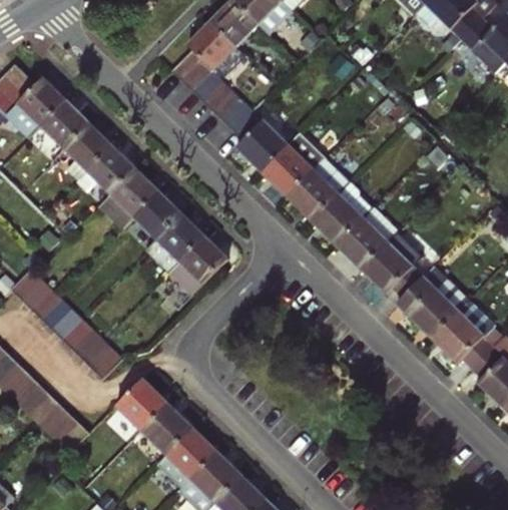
[(258,22),(234,0),(230,0),(209,21),(235,46),(258,22)]
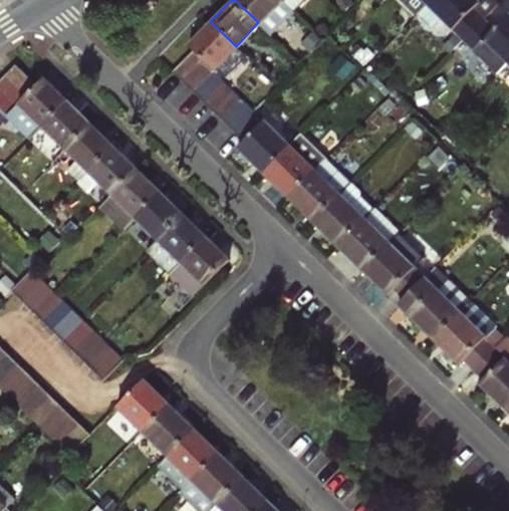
[(235,0),(258,22),(280,0),(235,0)]
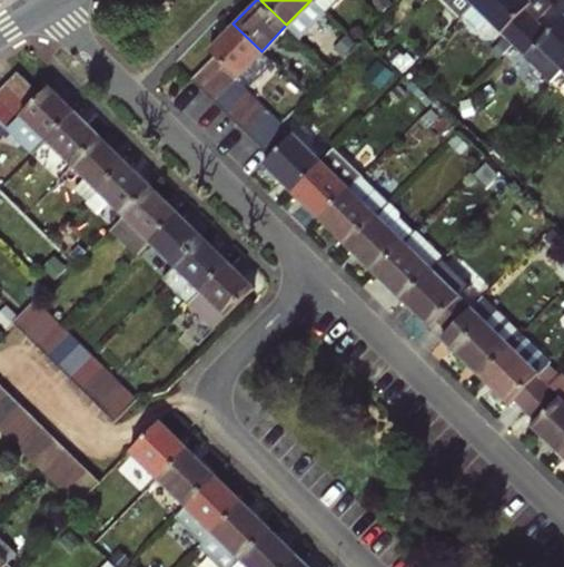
[(437,0),(457,20),(476,0),(437,0)]
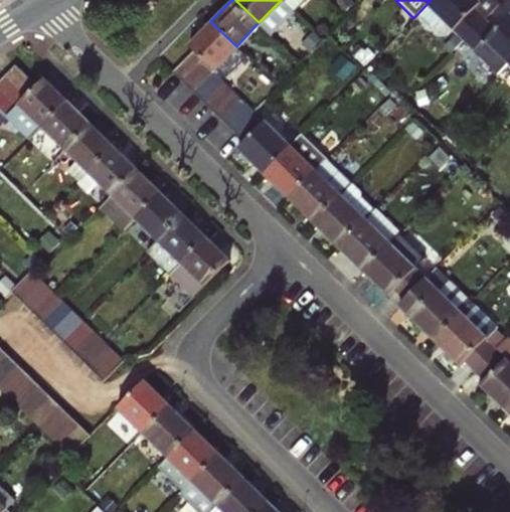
[(431,0),(413,18),(428,31),(440,18),(461,38),(482,17),(497,2),(494,0),(478,0),(477,1),(476,0),(431,0)]
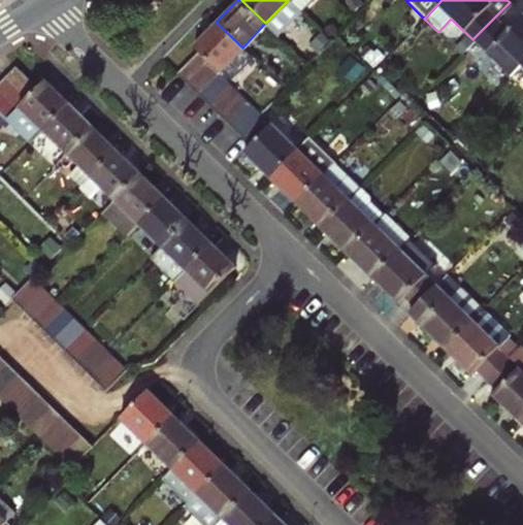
[(494,18),(472,39),(510,74),(520,64),(522,60),(522,15),(521,14),(508,29),(494,18)]
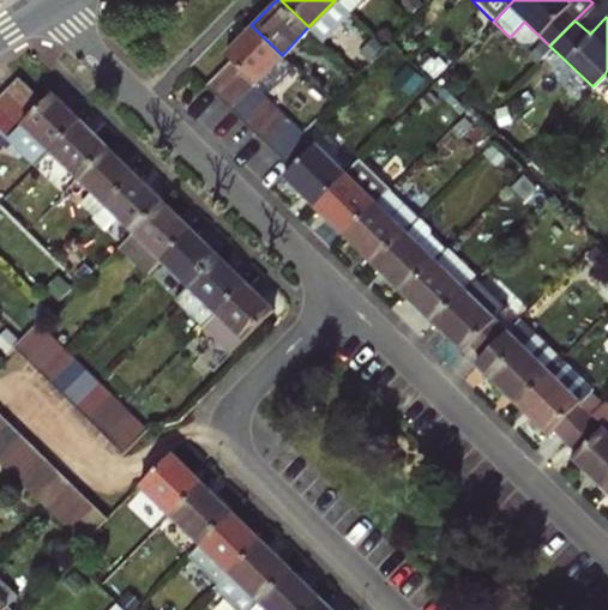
[(282,55),(251,25),(224,53),(269,96),(295,68),(282,55)]
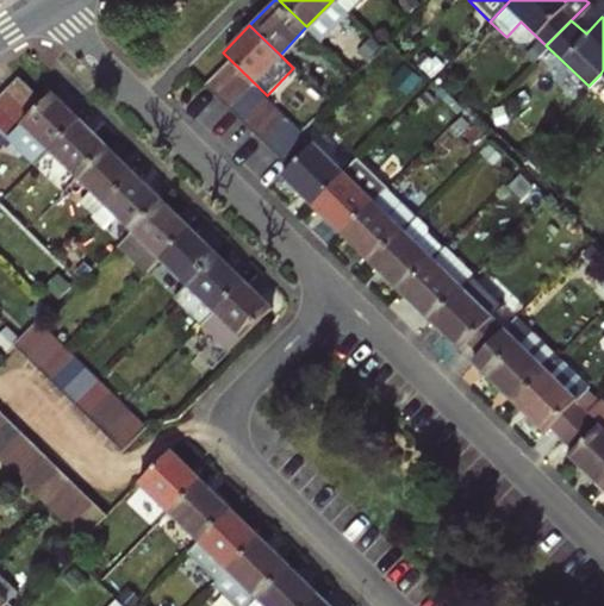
[(203,85),(216,97),(238,72),(226,60),(203,85)]
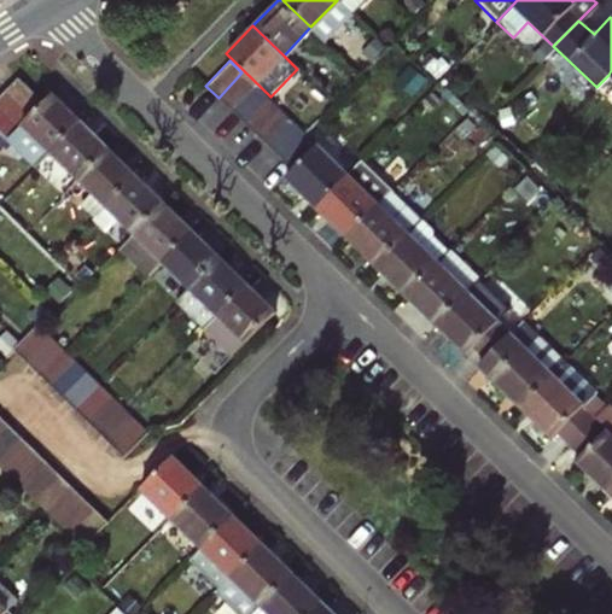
[(242,72),(219,98),(231,110),(255,85),(242,72)]
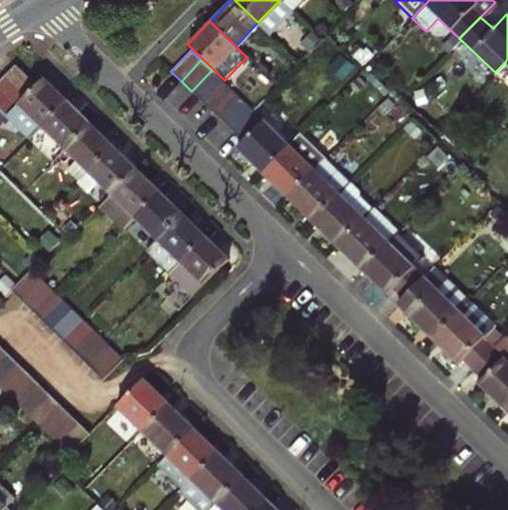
[(11,65),(1,75),(22,96),(32,86),(11,65)]
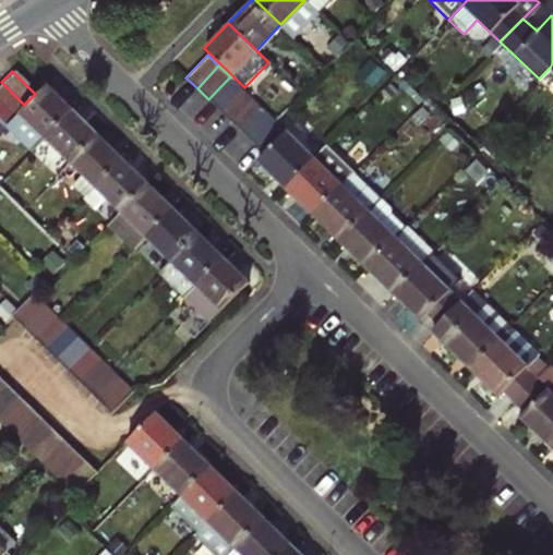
[(208,99),(220,110),(241,87),(230,76),(208,99)]
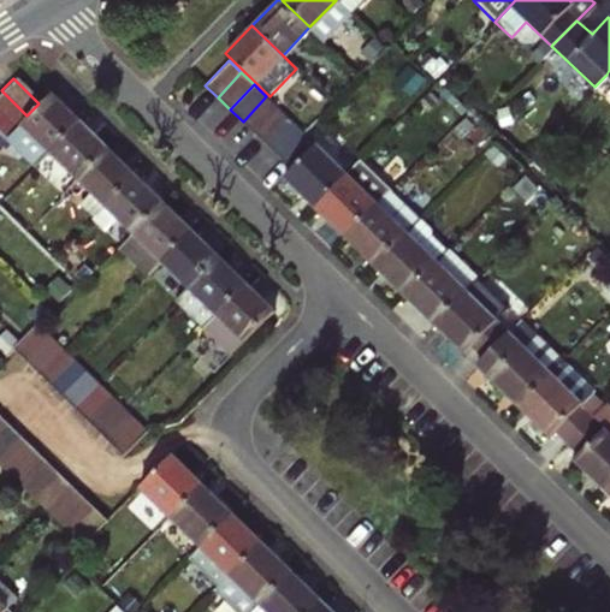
[(1,90),(0,91),(0,114),(15,129),(27,116),(1,90)]
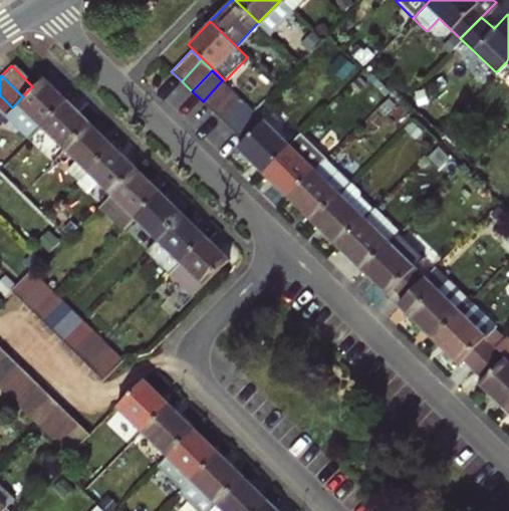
[(30,140),(41,128),(65,102),(40,78),(32,86),(22,96),(12,107),(5,114),(30,140)]
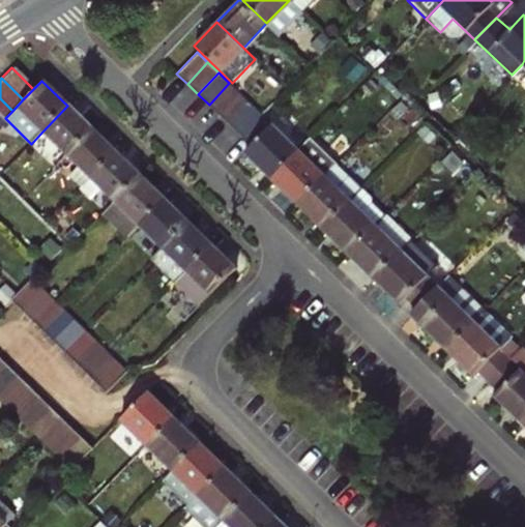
[(209,105),(220,115),(239,92),(229,83),(209,105)]
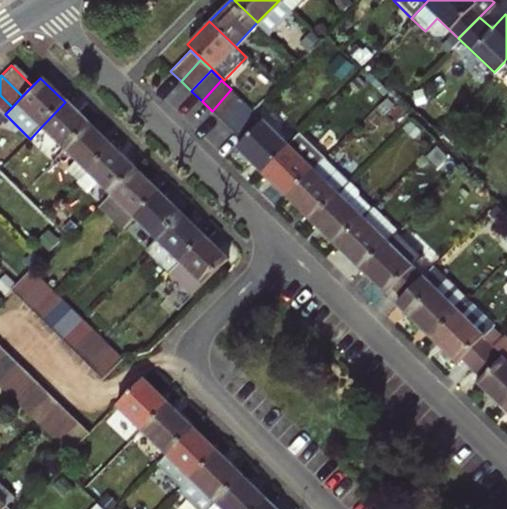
[(212,111),(221,120),(240,98),(231,89),(212,111)]
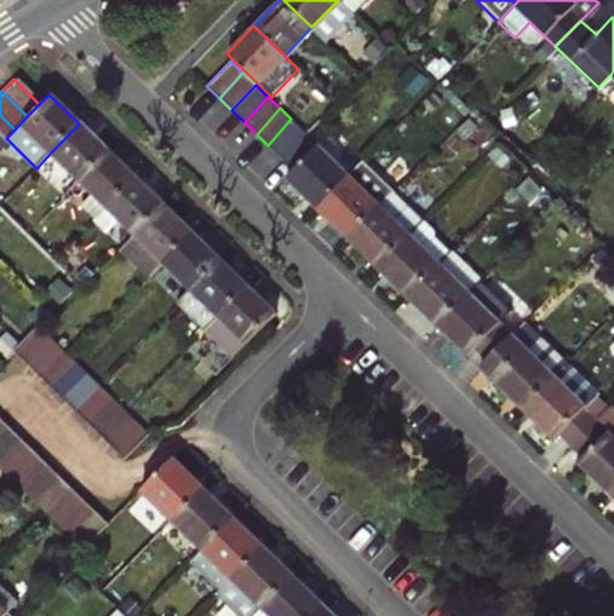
[(0,139),(3,142),(6,138),(15,130),(0,115),(0,139)]
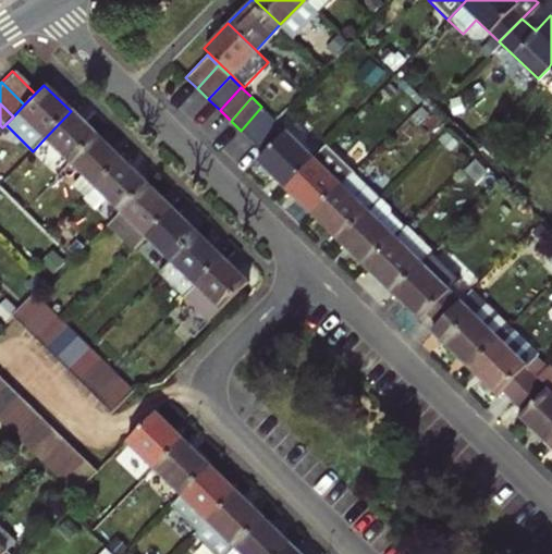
[(261,107),(241,131),(252,142),(272,118),(261,107)]
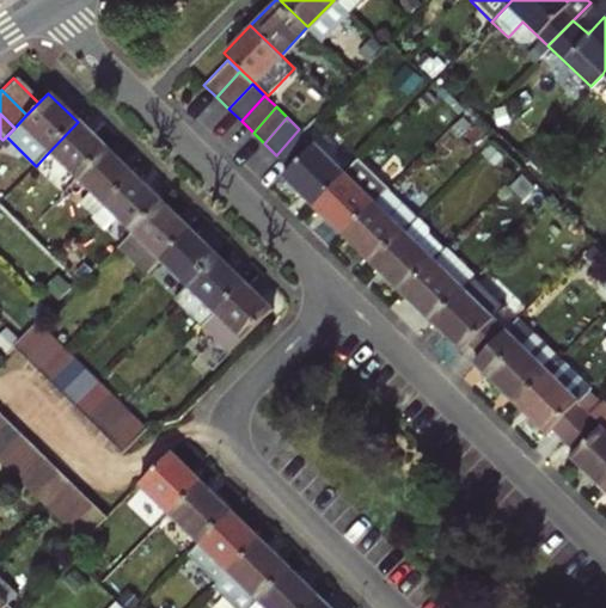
[(49,152),(75,178),(104,148),(78,122),(49,152)]
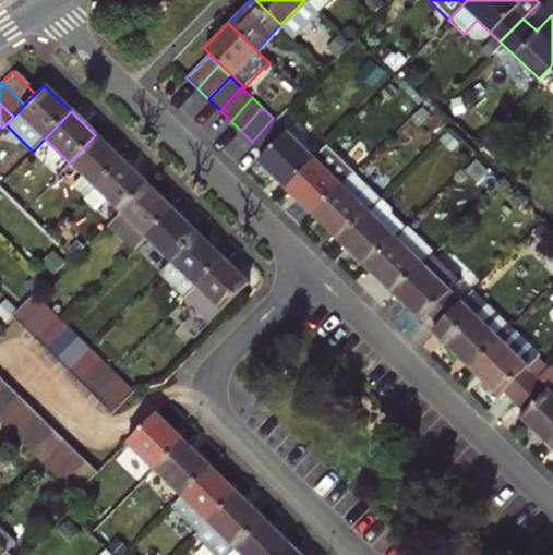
[(273,118),(252,142),(263,152),(285,130),(279,123),(273,118)]
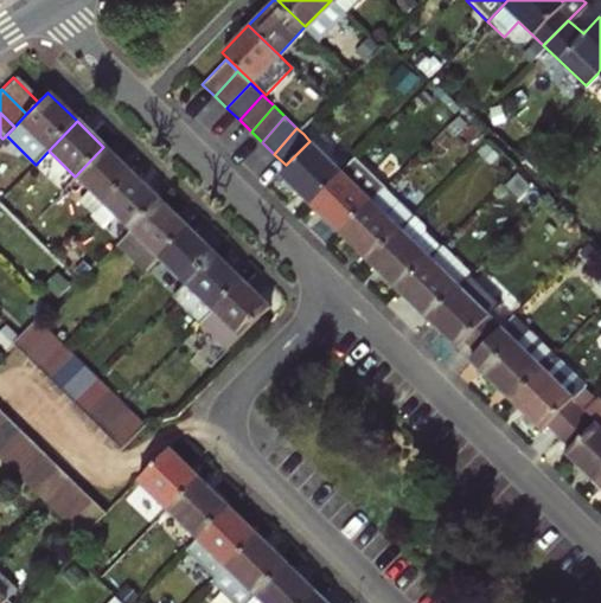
[(340,171),(309,141),(286,165),(277,173),(308,203),(340,171)]
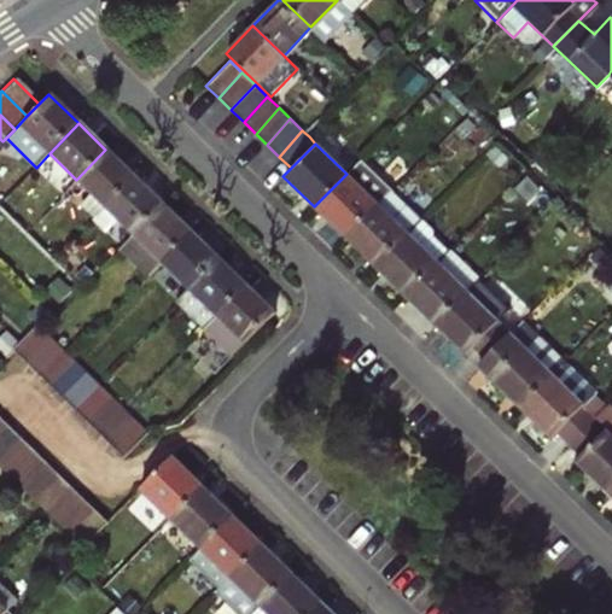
[(91,194),(104,208),(134,177),(105,150),(76,180),(91,194)]
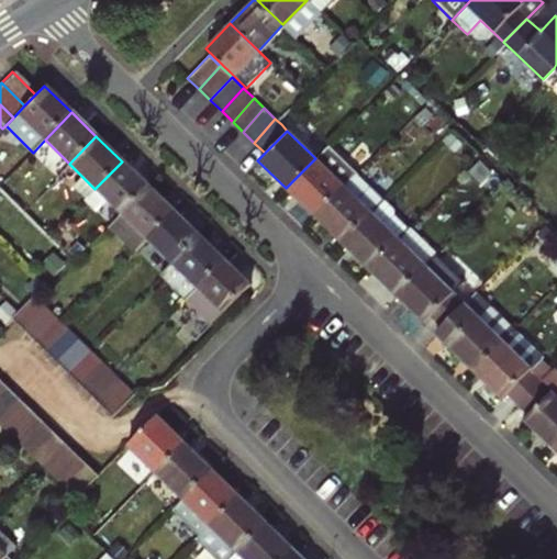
[(315,158),(286,188),(314,216),(344,186),(357,172),(329,144),(315,158)]
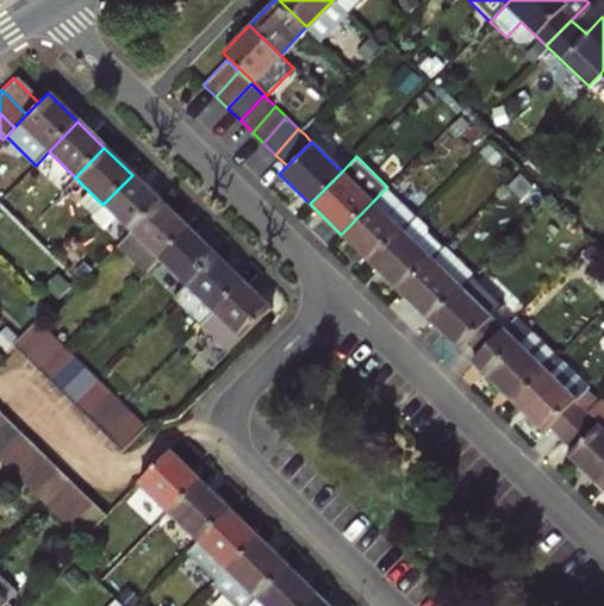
[(117,218),(130,231),(160,201),(132,175),(103,205),(117,218)]
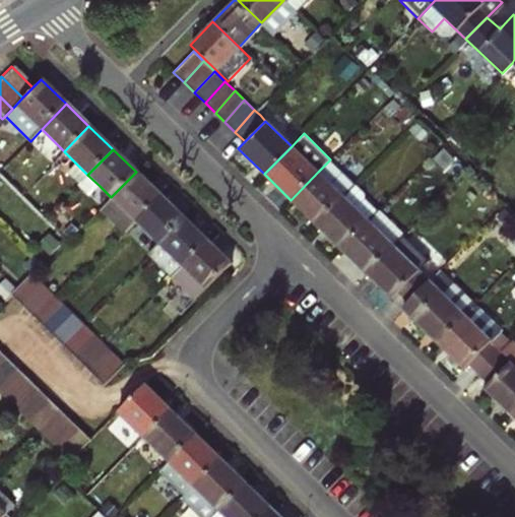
[(330,159),(318,172),(291,200),(314,222),(341,194),(352,182),(330,159)]
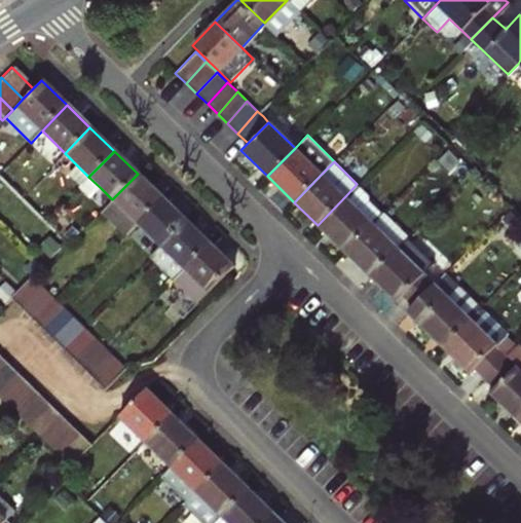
[(88,177),(77,165),(67,177),(78,188),(88,177)]
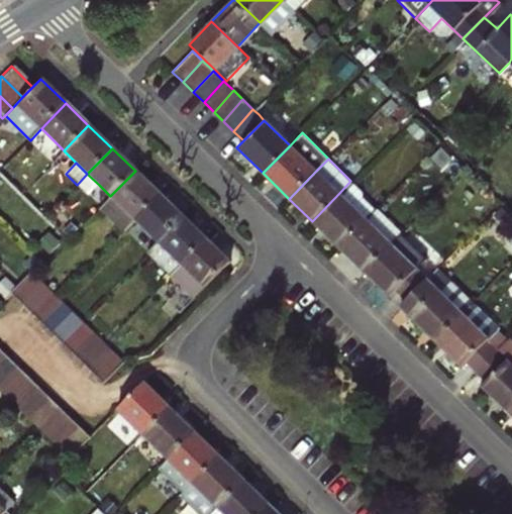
[(110,196),(133,219),(159,194),(135,171),(110,196)]
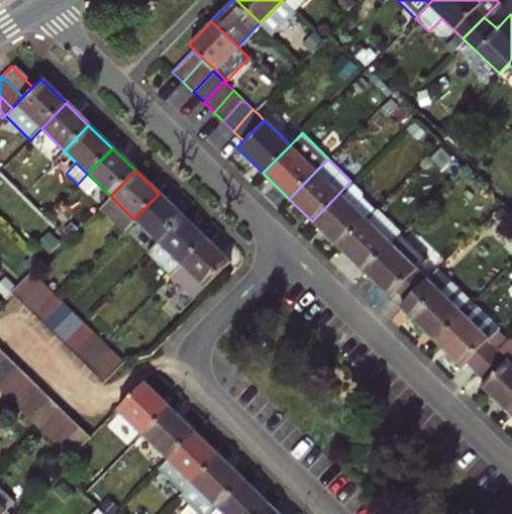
[(87,174),(77,185),(88,196),(99,185),(87,174)]
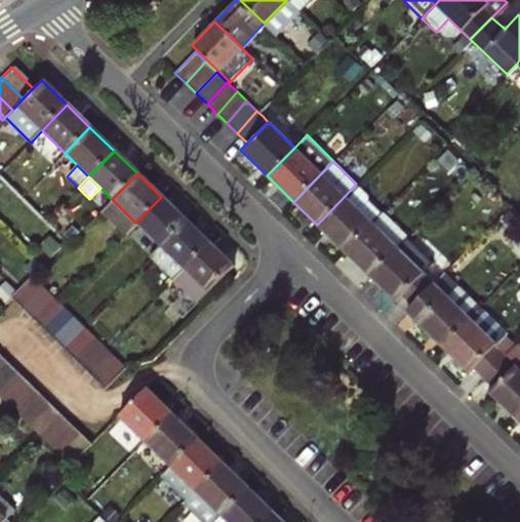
[(345,196),(317,225),(342,248),(369,219),(378,210),(356,184),(345,196)]
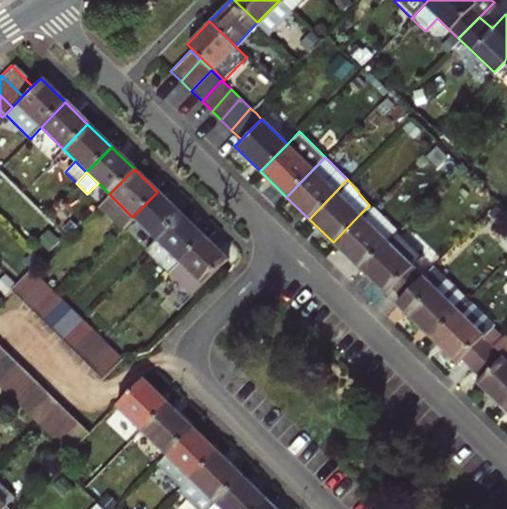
[(132,217),(155,239),(180,214),(157,192),(132,217)]
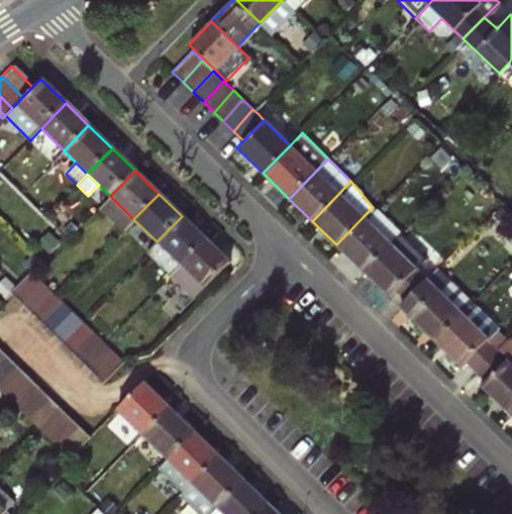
[(133,219),(110,196),(99,207),(123,229),(133,219)]
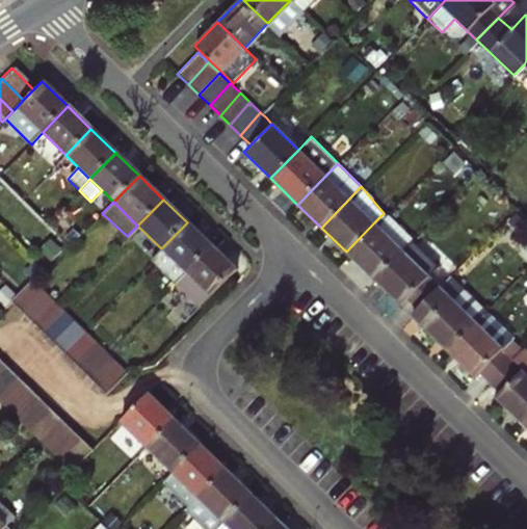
[(161,248),(151,259),(174,281),(184,270),(209,244),(187,222),(161,248)]
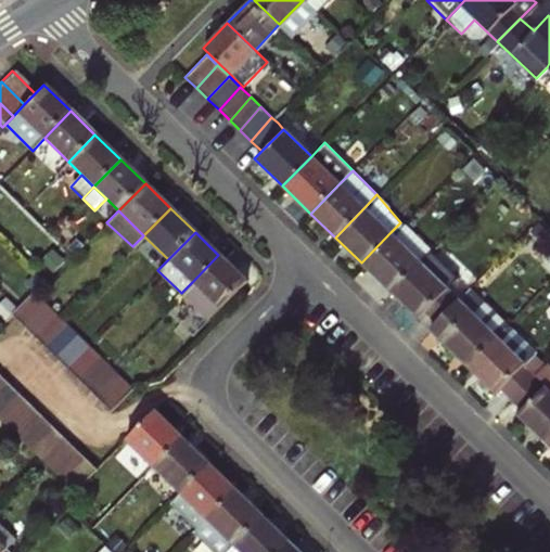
[(361,262),(387,289),(418,258),(391,232),(361,262)]
